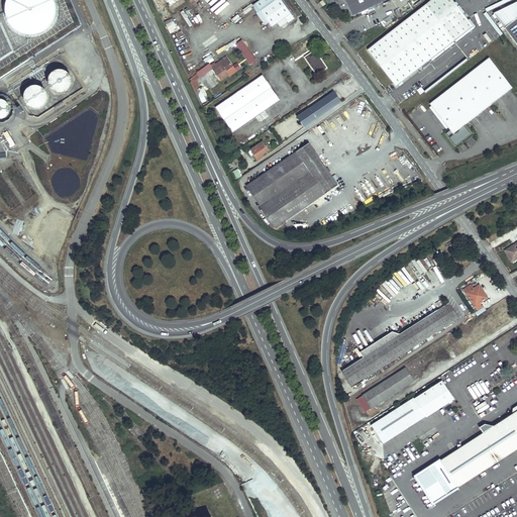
[(45,30),(48,28),(52,25),(54,22),(56,18),(57,14),(57,11),(57,7),(56,3),(55,0),(7,0),(7,2),(6,6),(6,10),(6,13),(7,17),(8,21),(11,24),(13,27),(16,29),(19,32),(23,33),(27,34),(30,34),(34,34),(38,33),(42,32),(45,30)]
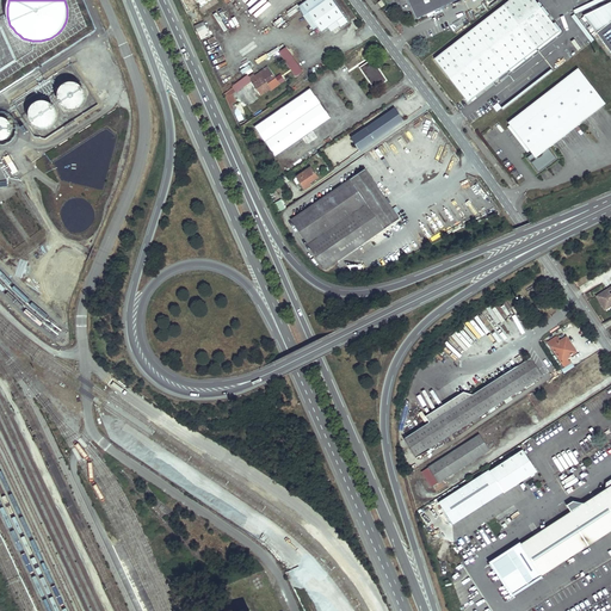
[(349,23),(332,0),(308,0),(301,5),(318,28),(322,34),(328,29),(337,23),(340,28),(340,29),(349,23)]
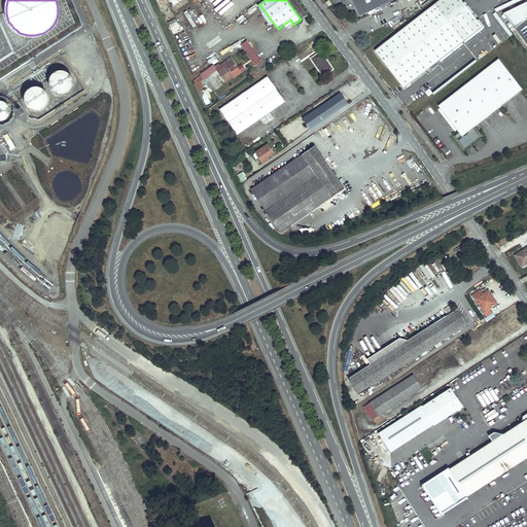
[(375,9),(394,0),(351,0),(359,16),(369,12),(375,9)]
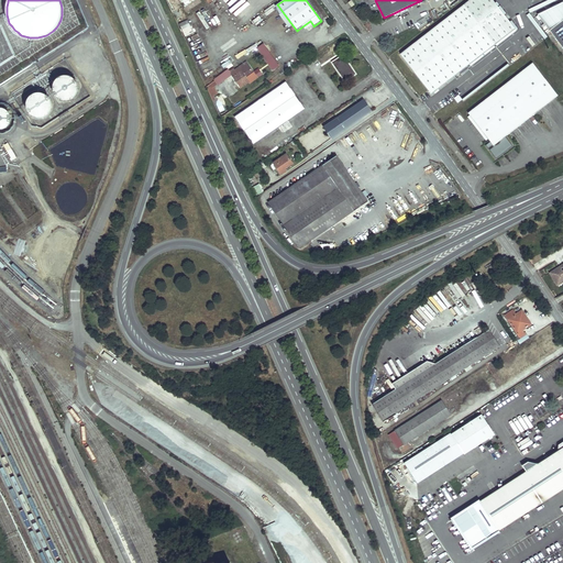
[(431,95),(515,29),(492,0),(470,0),(400,54),(431,95)]
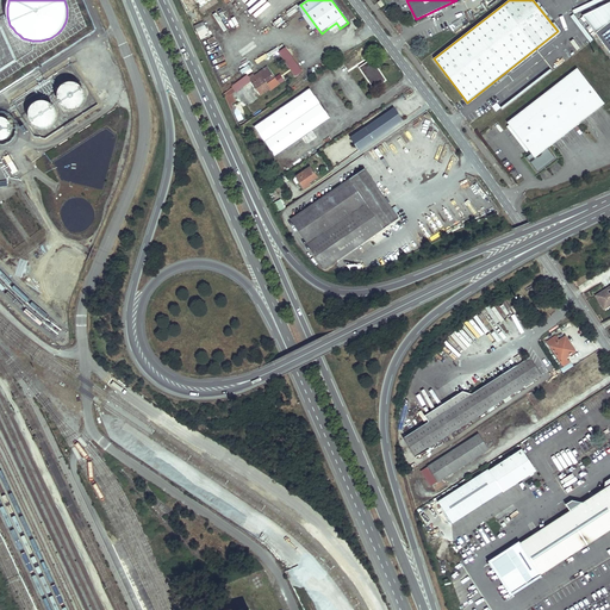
[(609,4),(583,19),(609,54),(609,4)]
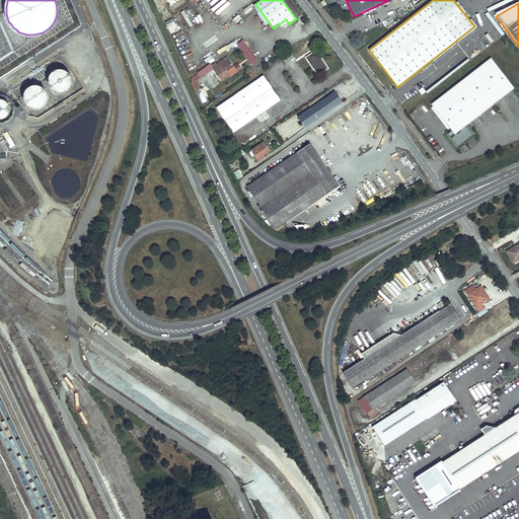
[(268,25),(270,23),(255,4),(253,6),(268,25)]
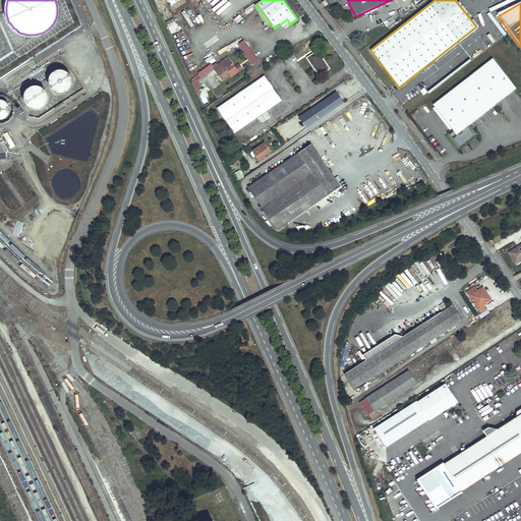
[(251,5),(244,10),(246,14),(254,9),(251,5)]
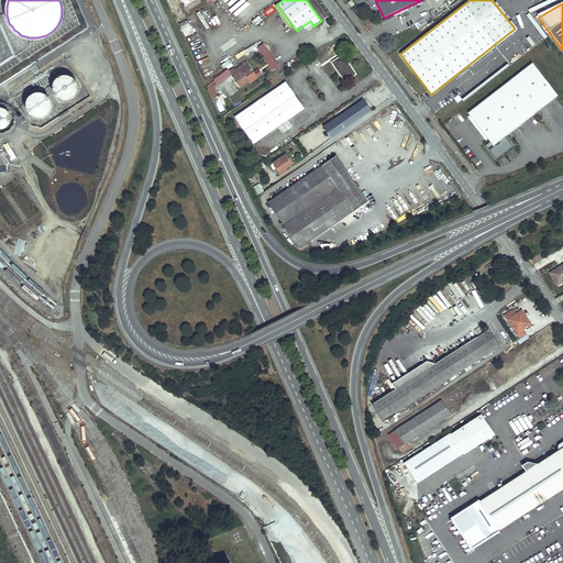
[(185,36),(194,33),(187,21),(179,24),(185,36)]
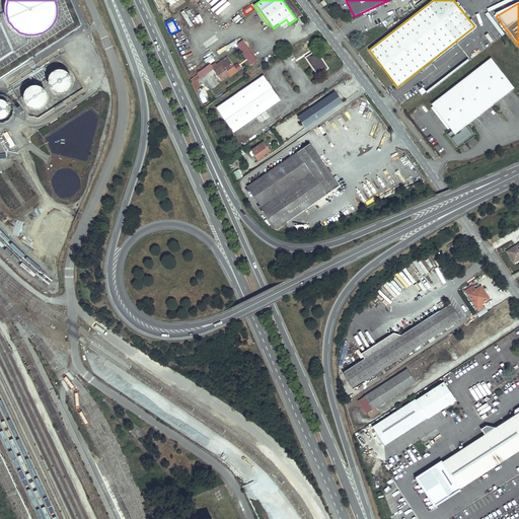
[(289,23),(286,19),(279,24),(282,28),(289,23)]
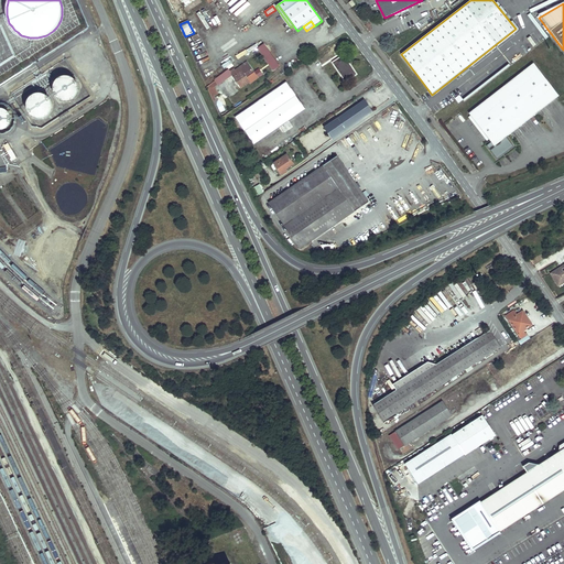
[(264,43),(257,47),(272,72),(280,66),(264,43)]
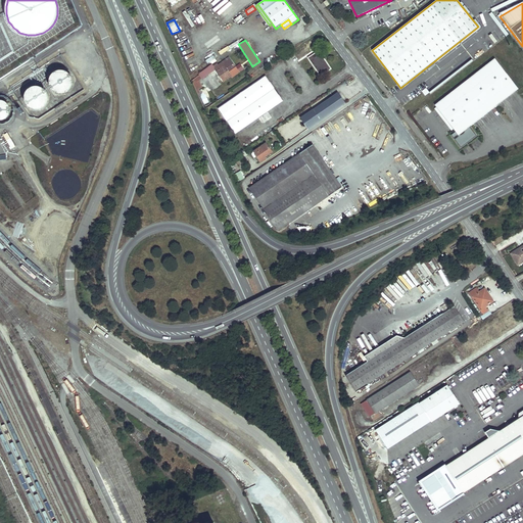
[(331,70),(319,53),(307,60),(321,78),(331,70)]
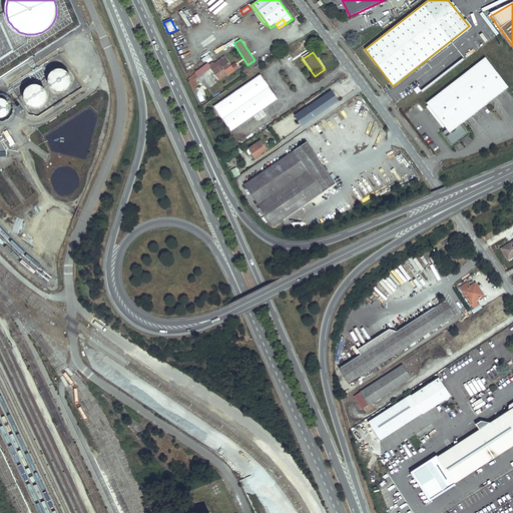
[(205,64),(212,59),(208,54),(201,58),(205,64)]
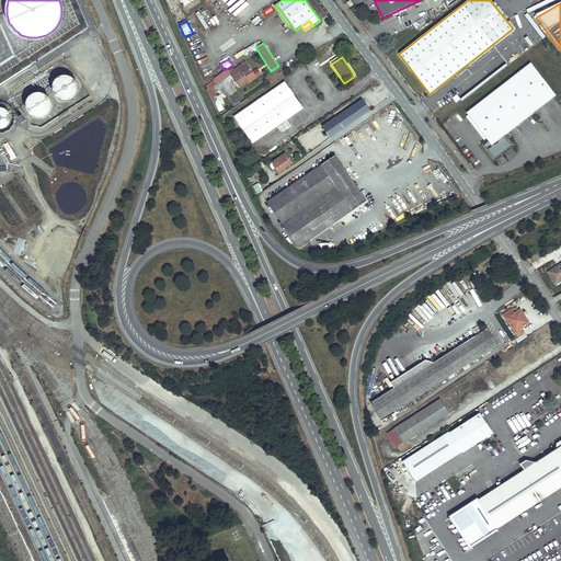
[(247,73),(249,77),(253,73),(245,63),(229,73),(239,89),(248,82),(243,76),(247,73)]
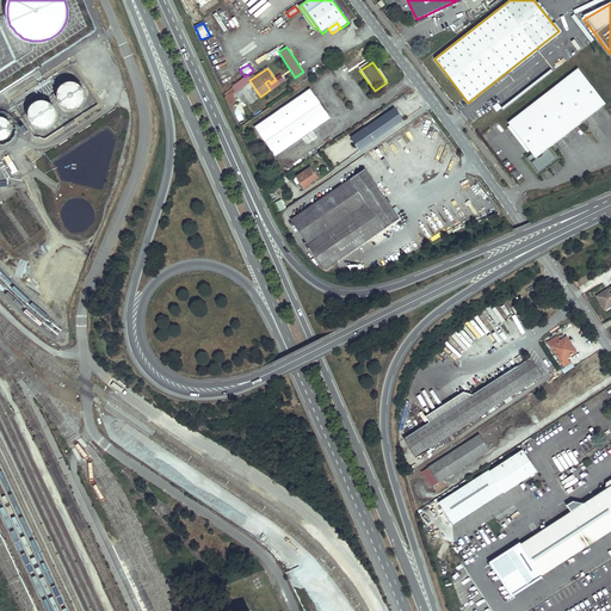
[(576,71),(507,125),(531,154),(526,159),(538,173),(555,159),(548,150),(605,105),(576,71)]
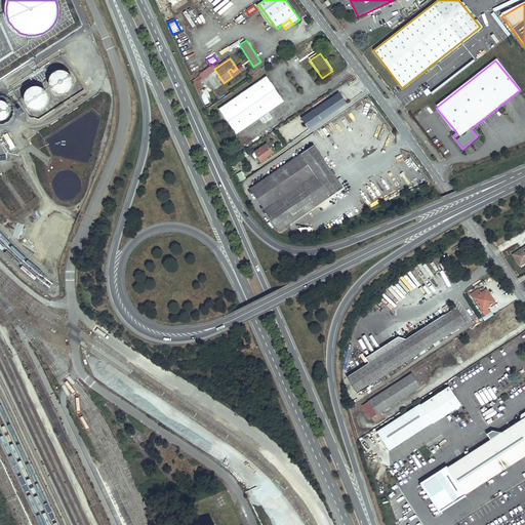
[(75,84),(75,82),(75,80),(74,78),(73,76),(72,74),(70,72),(68,71),(66,70),(64,69),(62,69),(58,69),(56,70),(54,71),(52,72),(51,74),(49,75),(48,77),(48,80),(48,82),(48,84),(48,86),(49,89),(51,90),(52,92),(54,93),(56,94),(58,95),(62,95),(64,95),(66,94),(68,93),(70,92),(72,90),(73,89),(74,87),(75,84)]
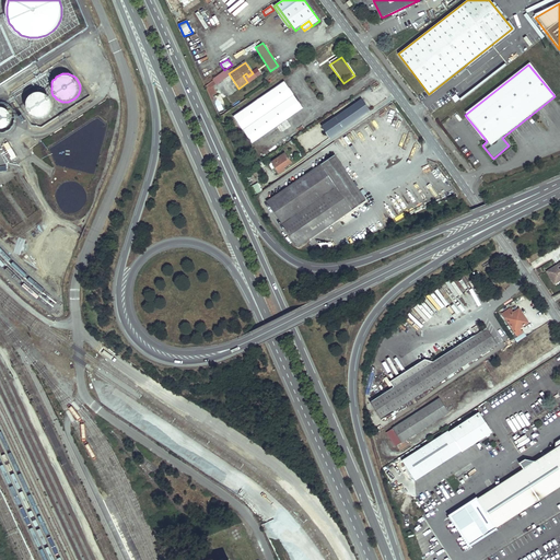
[(251,142),(302,109),(284,82),(233,115),(251,142)]
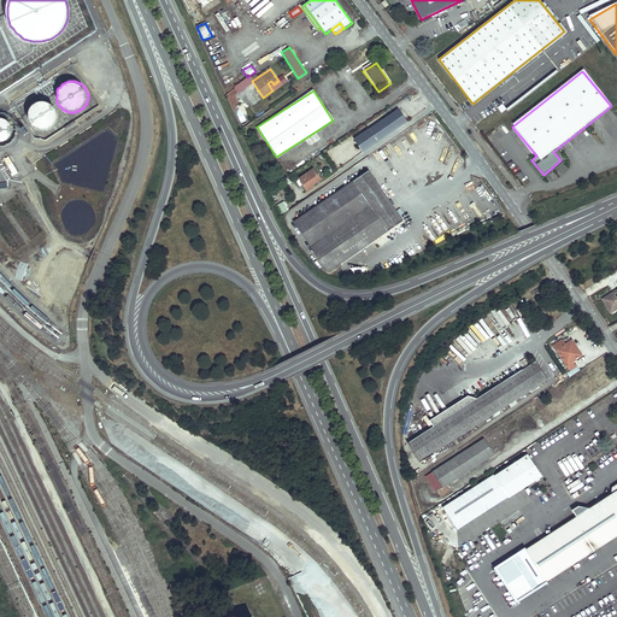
[(45,103),(42,103),(39,103),(36,104),(33,106),(31,109),(30,111),(29,115),(29,117),(30,121),(31,123),(33,125),(36,128),(39,129),(42,129),(45,129),(48,129),(51,127),(53,124),(54,122),(56,119),(57,116),(56,113),(54,110),(53,107),(51,105),(48,104),(45,103)]
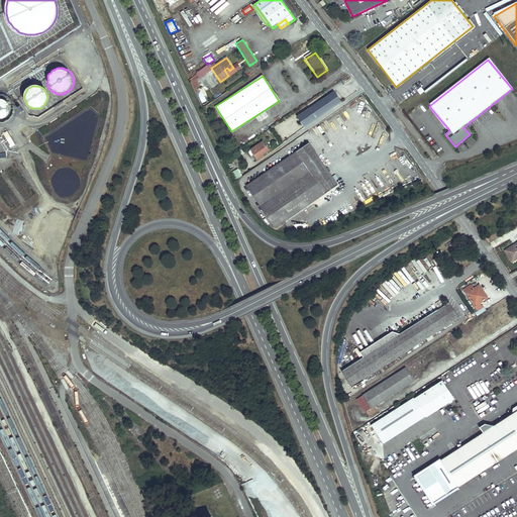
[(305,127),(341,102),(334,92),(297,117),(305,127)]
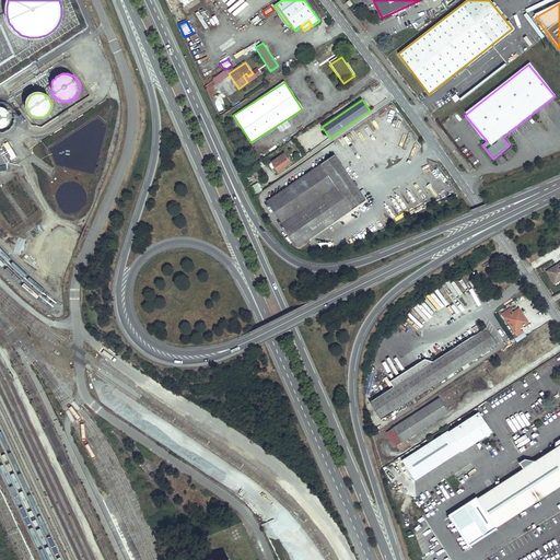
[(3,108),(0,107),(0,128),(2,129),(6,128),(8,126),(10,124),(11,120),(11,117),(10,114),(8,112),(6,109),(3,108)]
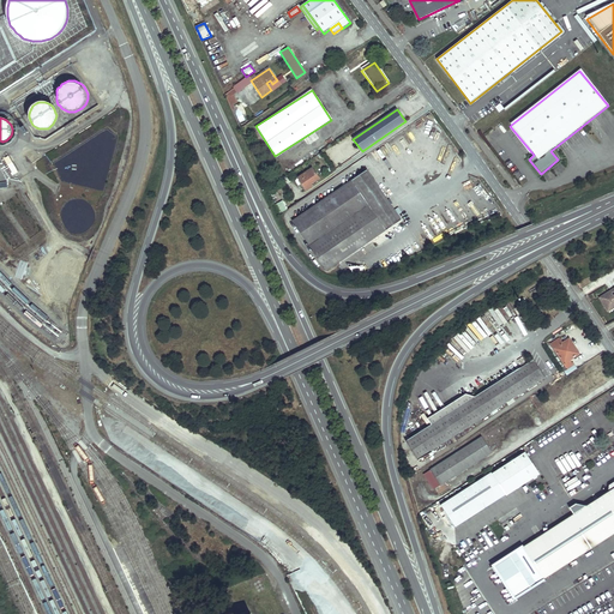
[(416,124),(414,120),(402,128),(404,132),(416,124)]
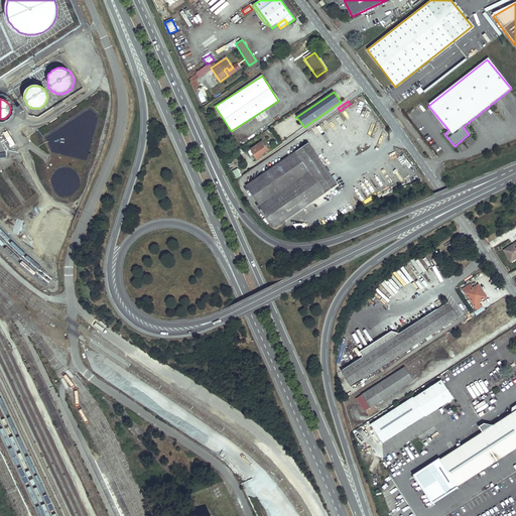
[(8,130),(3,132),(10,147),(15,145),(8,130)]
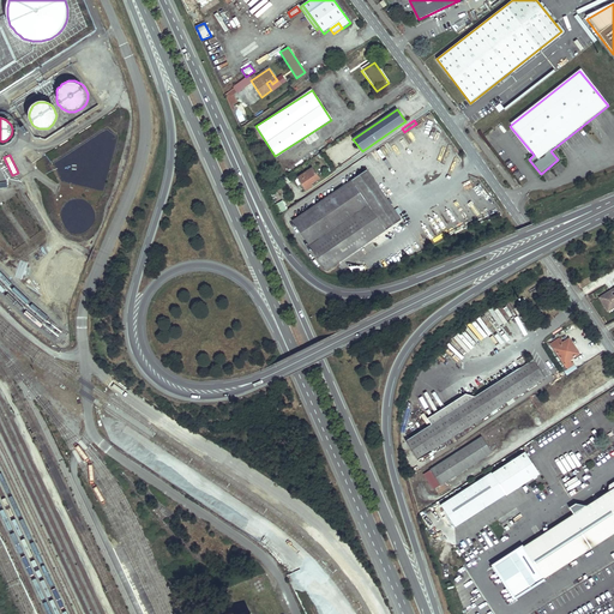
[(320,178),(313,167),(299,176),(307,190),(313,185),(312,184),(320,178)]
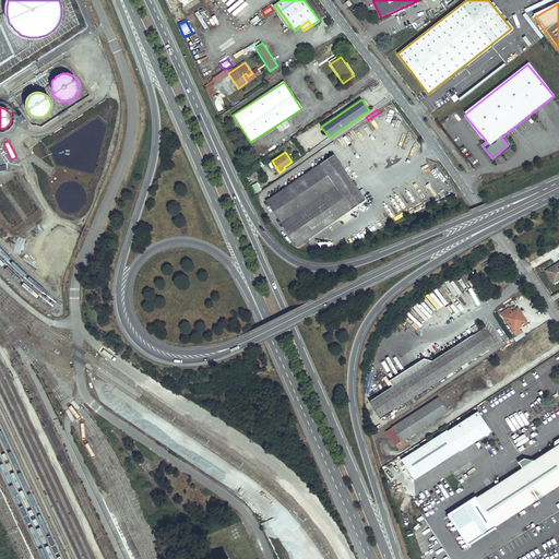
[(265,202),(275,216),(296,247),(364,202),(343,171),(333,156),(265,202)]
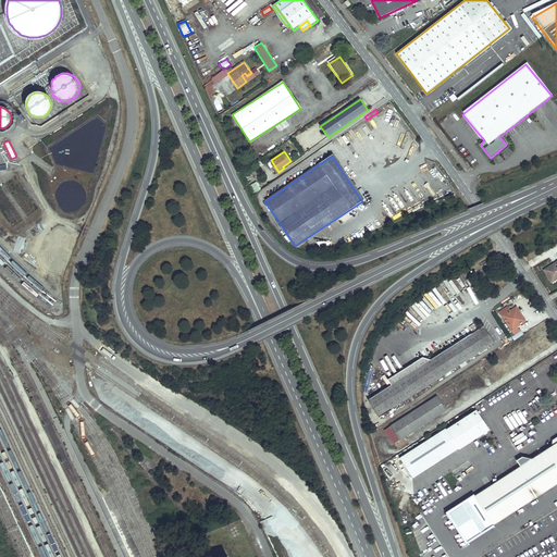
[(257,182),(249,185),(255,194),(261,190),(257,182)]
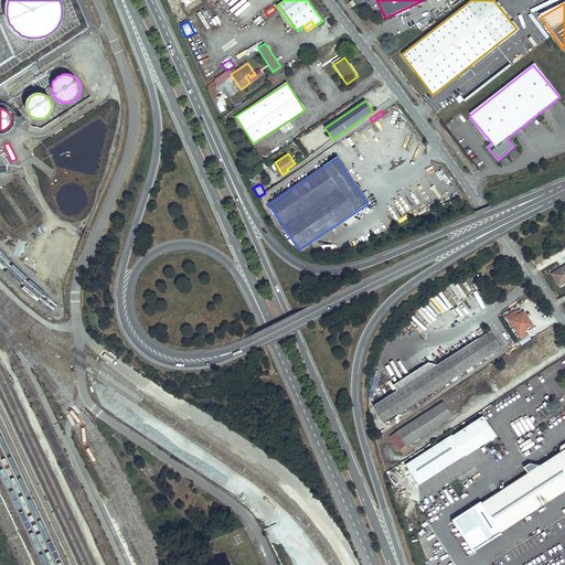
[(563,275),(564,273),(564,259),(560,263),(564,269),(561,270),(556,265),(546,272),(554,284),(564,278),(563,275)]
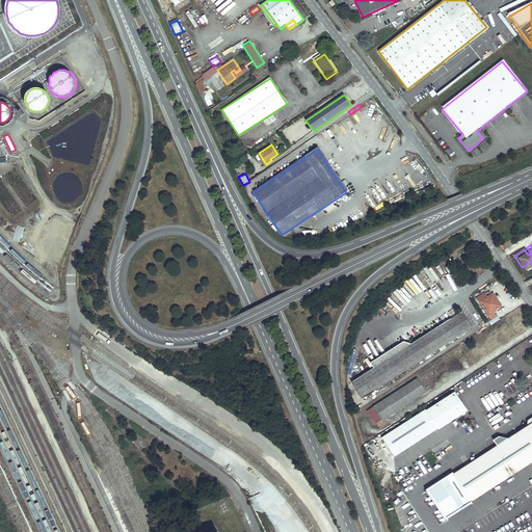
[(482,294),(475,299),(487,319),(495,315),(491,311),(498,307),(495,301),(491,303),(486,295),(484,297),(482,294)]
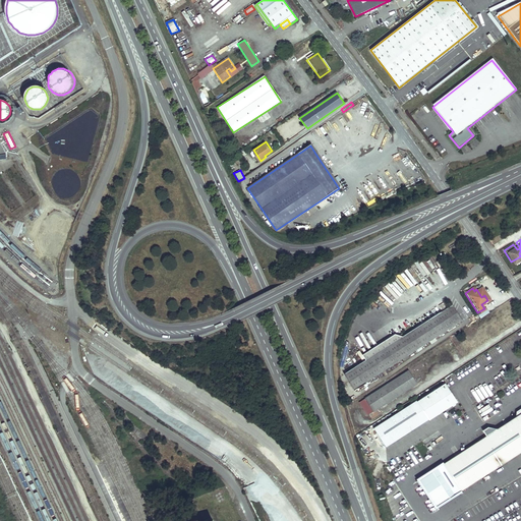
[(459,321),(449,306),(420,325),(417,319),(413,316),(408,323),(414,329),(403,336),(394,334),(361,354),(364,359),(343,373),(352,389),(459,321)]
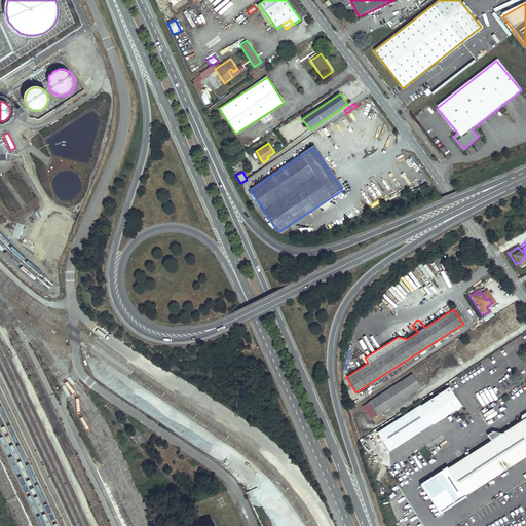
[(417,386),(409,373),(360,405),(368,418),(370,417),(372,421),(382,415),(379,411),(417,386)]
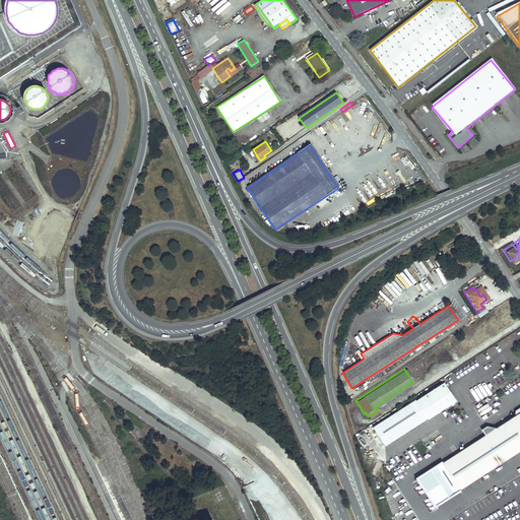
[(465,391),(459,382),(442,393),(448,402),(465,391)]
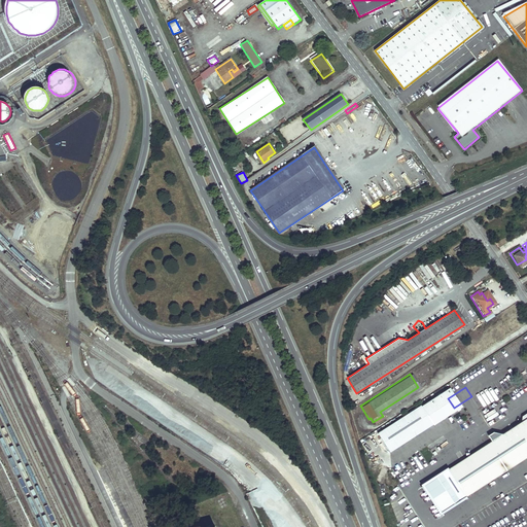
[(437,418),(425,399),(377,431),(388,449),(437,418)]
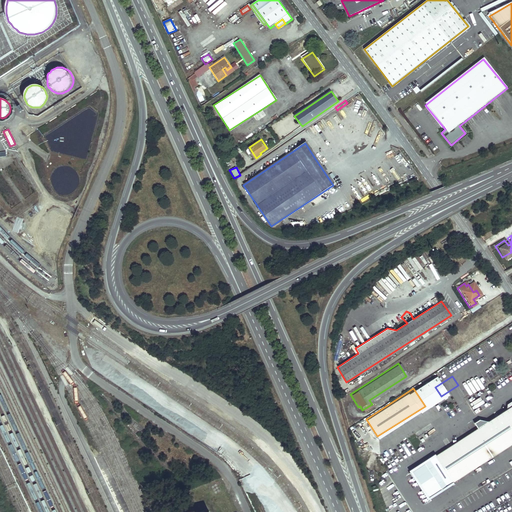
[(511,402),(510,400),(504,403),(503,409),(432,455),(449,481),(511,440),(511,402)]
